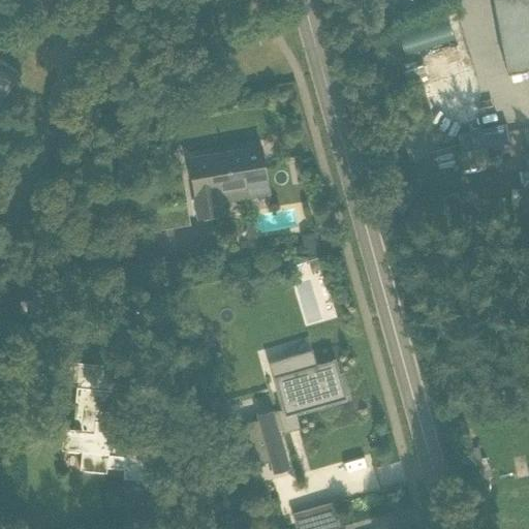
[(528,0),(493,0),(506,73),(528,69),(528,0)]
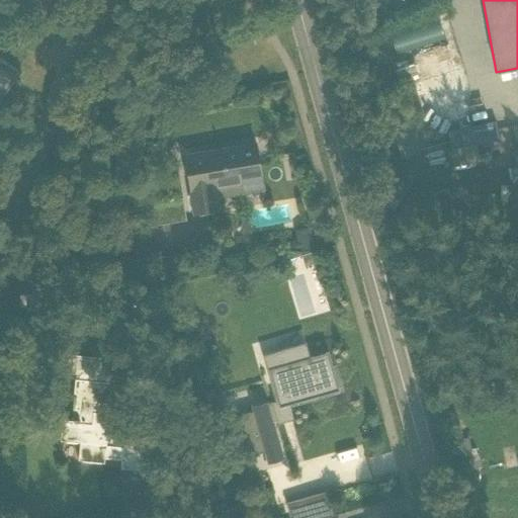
[(445,15),(395,21),(398,47),(448,41),(445,15)]
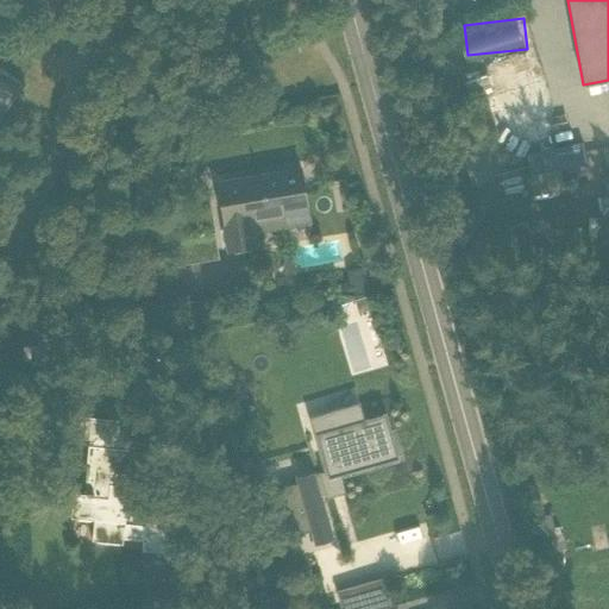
[(0,117),(24,85),(0,67),(0,117)]
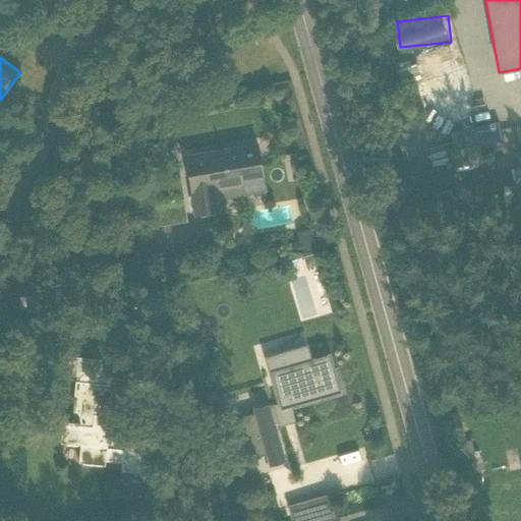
[(263,179),(257,147),(187,159),(196,214),(217,211),(214,187),(263,179)]
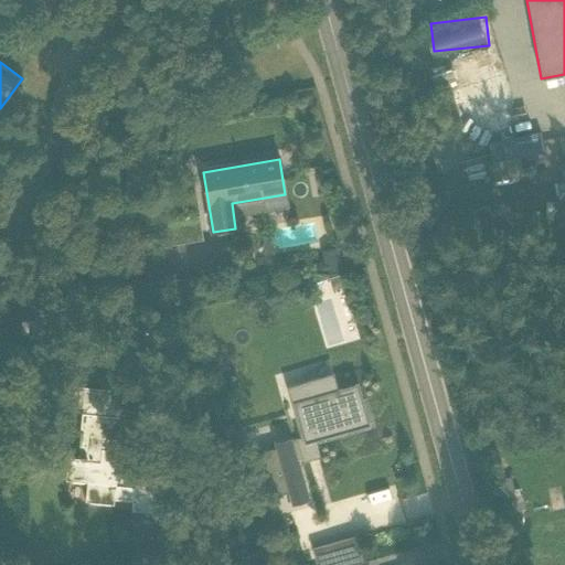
[(334,249),(322,251),(326,272),(338,269),(334,249)]
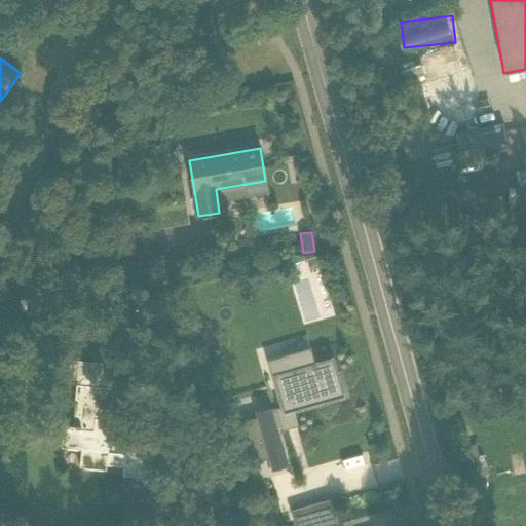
[(317,255),(306,258),(309,270),(322,266),(317,255)]
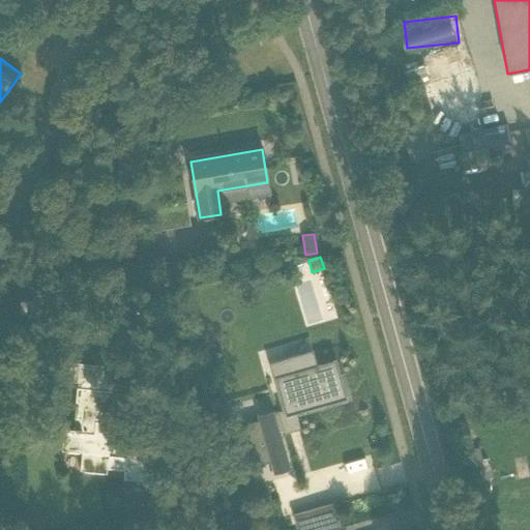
[(201,272),(203,280),(225,273),(223,266),(201,272)]
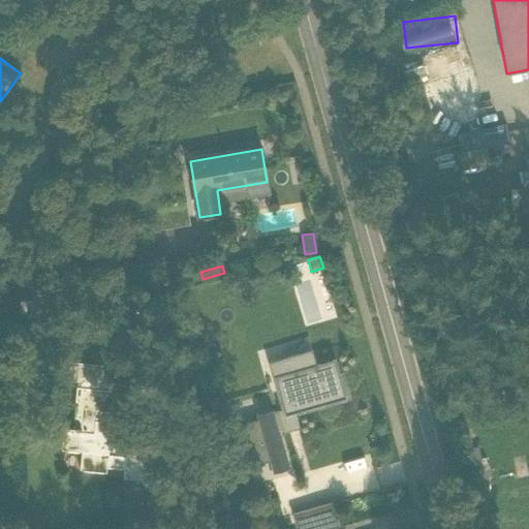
[(274,411),(279,430),(298,425),(294,412),(304,409),(305,411),(327,405),(327,403),(346,397),(335,360),(316,365),(312,352),(289,360),(292,372),(274,377),(280,397),(283,408),(274,411)]
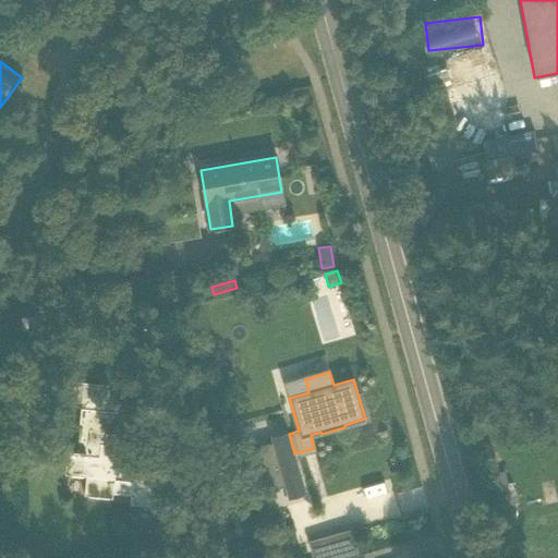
[(133,470),(116,469),(121,412),(117,412),(118,407),(135,408),(137,388),(70,381),(68,402),(84,403),(83,409),(81,409),(80,426),(84,426),(82,452),(80,452),(80,453),(67,452),(64,475),(86,477),(84,496),(112,498),(114,480),(132,482),(130,505),(158,508),(161,466),(134,464),(133,470)]
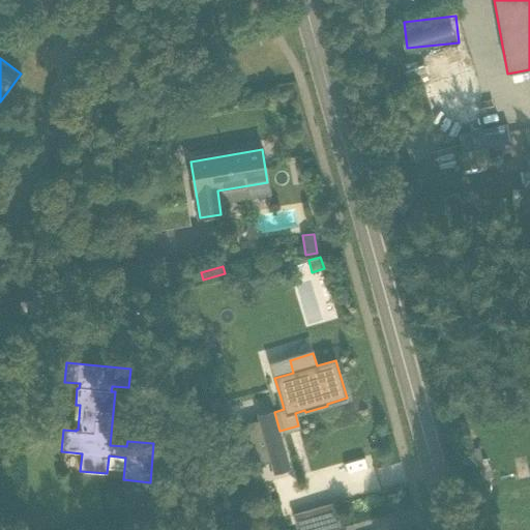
[(274,412),(273,411),(257,415),(258,421),(237,427),(257,466),(270,462),(271,466),(289,461),(280,431),(274,412)]
